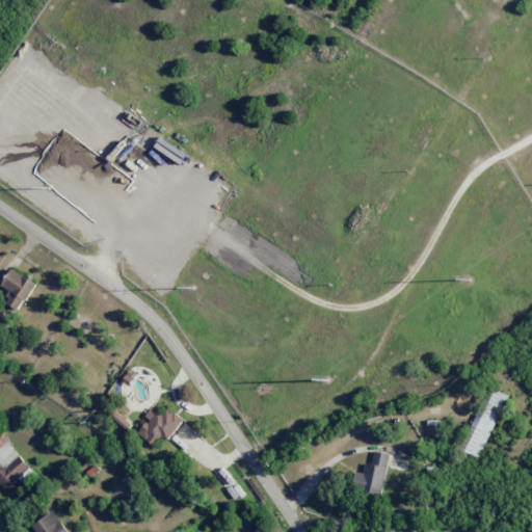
[(4,301),(19,311),(36,283),(12,267),(1,285),(10,291),(4,301)]
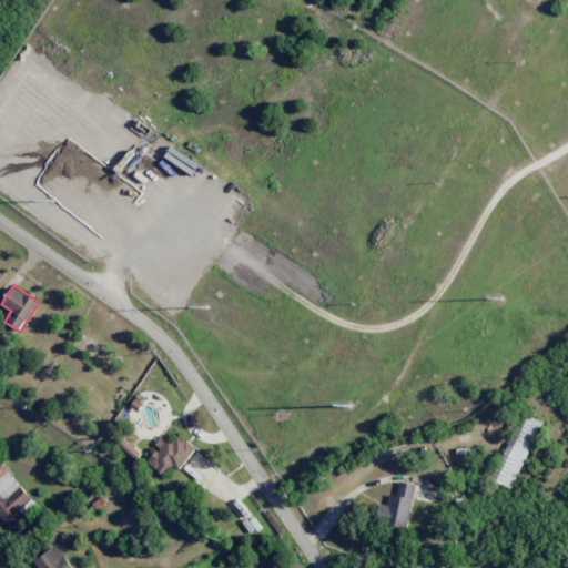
[(541,422),(521,413),(492,479),(511,488),(541,422)]
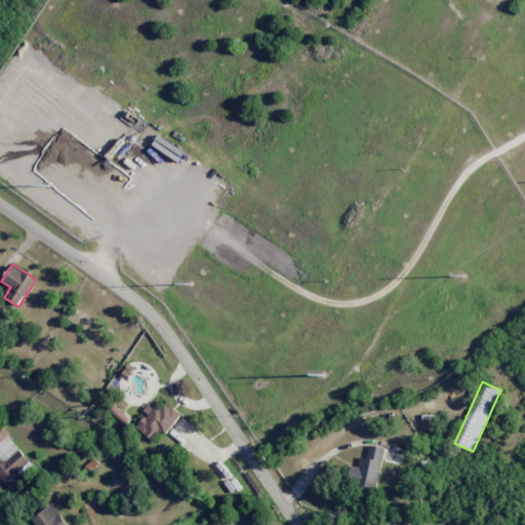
[(182,415),(164,401),(157,410),(149,403),(144,410),(148,413),(136,427),(152,440),(161,430),(166,434),(182,415)]
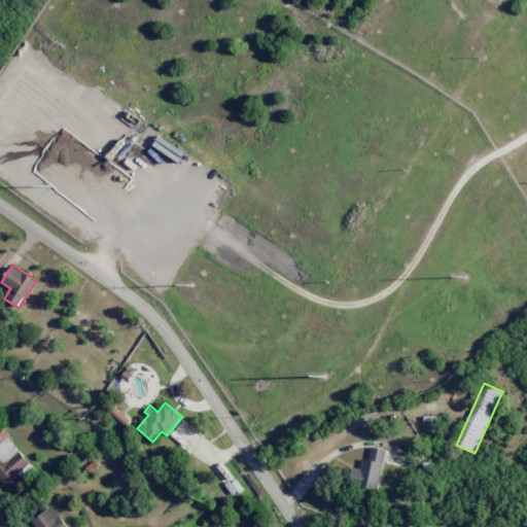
[(0,432),(0,478),(11,491),(24,480),(19,473),(31,462),(2,431),(0,432)]
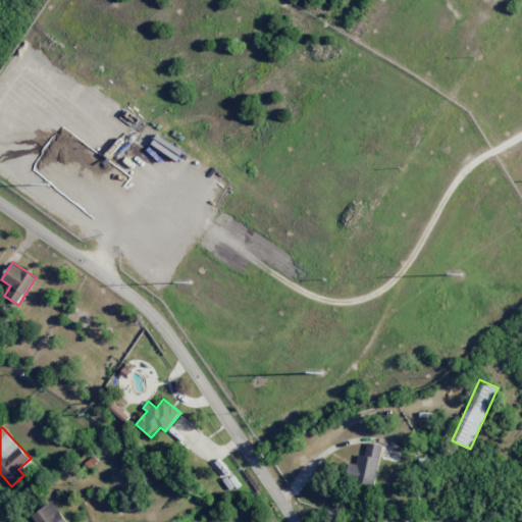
[(356,464),(349,462),(345,479),(374,485),(382,446),(367,442),(364,455),(358,454),(356,464)]
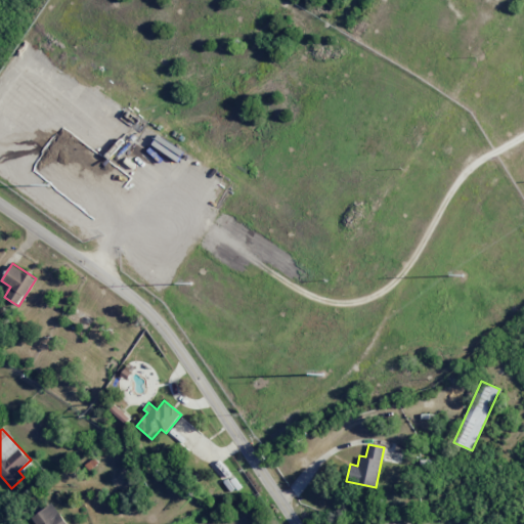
[(68,523),(52,503),(31,519),(34,523),(68,523)]
